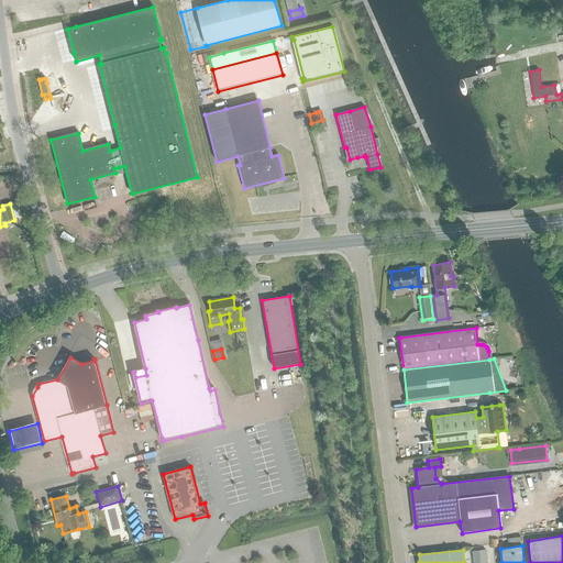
[(486,562),(486,550),(473,552),(473,562),(486,562)]
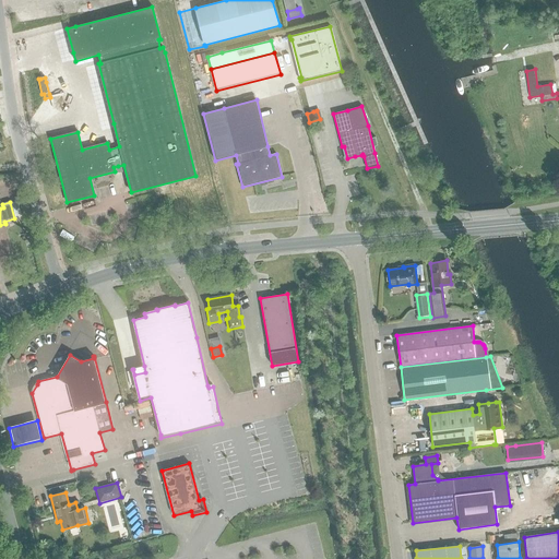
All buildings are outlined.
